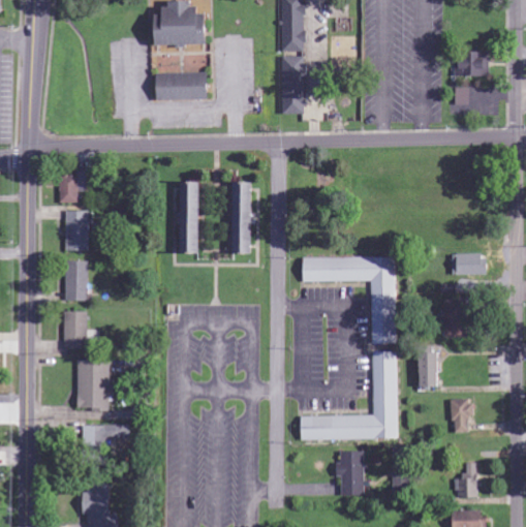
[(283,0),(282,50),(305,51),(305,0),(283,0)]
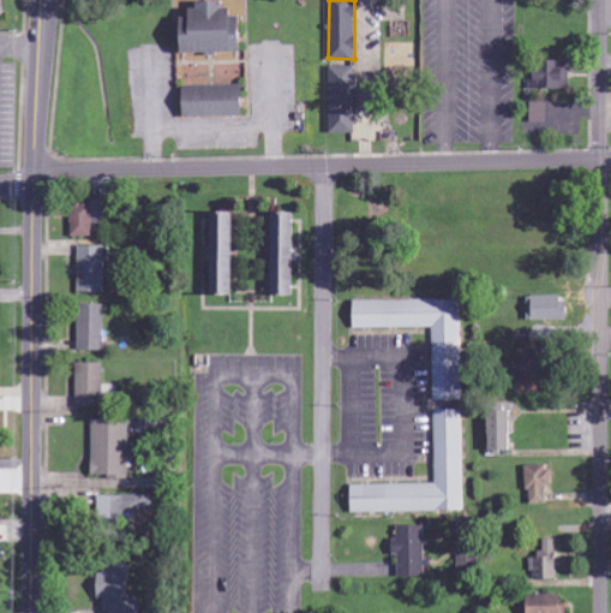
[(244,49),(243,15),(233,16),(233,1),(192,3),(192,15),(184,16),(184,52),(244,49)]
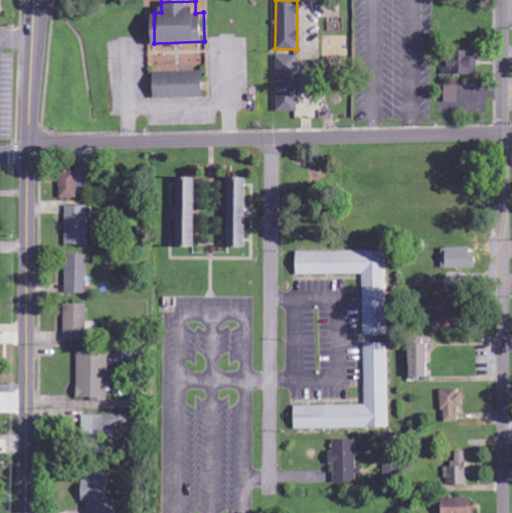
[(477,50),(443,49),(443,73),(476,74),(477,50)]
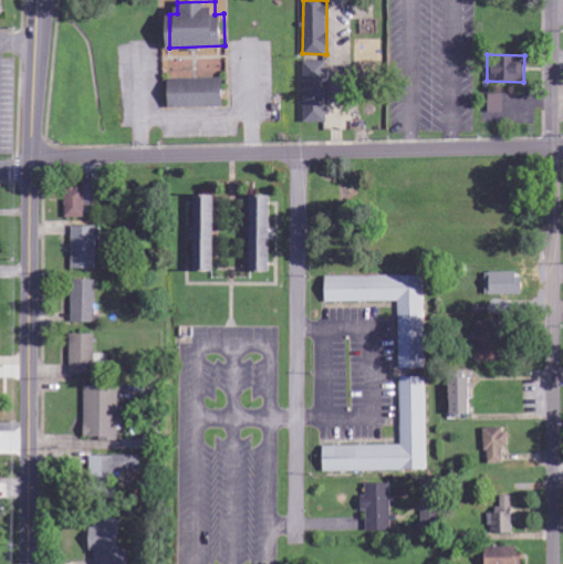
[(302,121),(327,122),(329,60),(303,60),(302,121)]
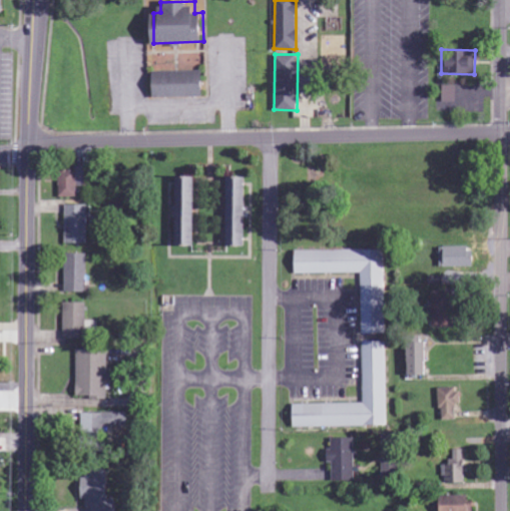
[(152,70),(153,96),(202,95),(202,69),(152,70)]
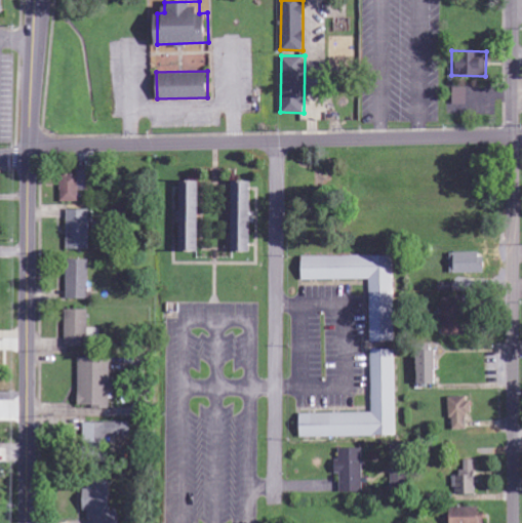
[(199,179),(179,179),(181,250),(200,250),(199,179)]
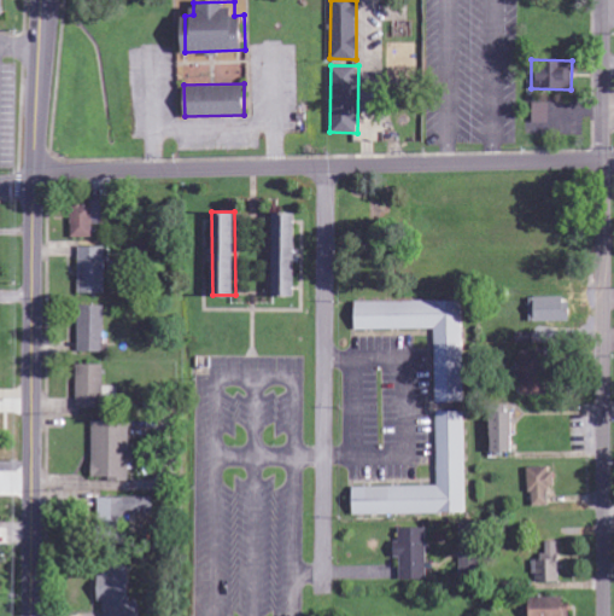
[(273,296),(290,296),(291,225),(296,226),(296,213),(274,211),(273,296)]
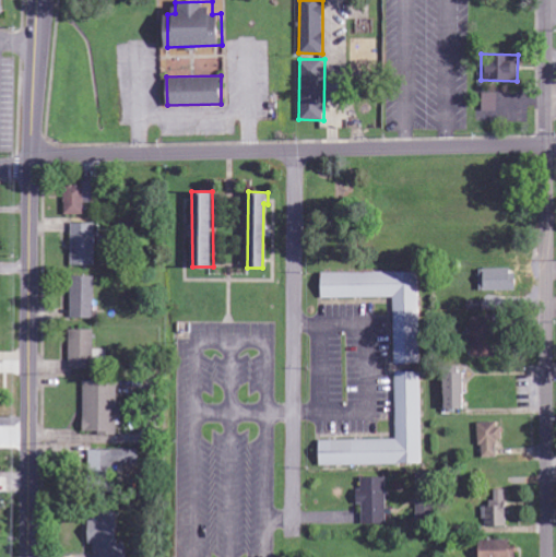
[(93,264),(93,222),(70,222),(69,264),(93,264)]
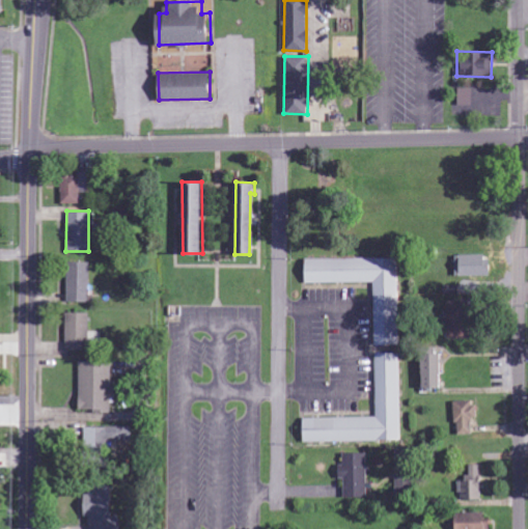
[(453,255),(453,275),(490,274),(489,254),(453,255)]
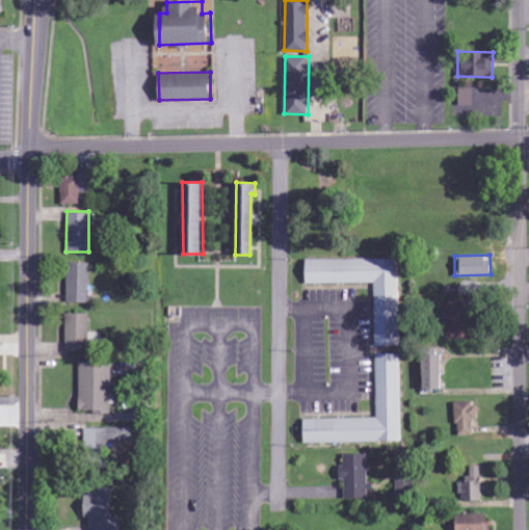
[(397,345),(396,257),(305,258),(305,283),(372,282),(373,346),(397,345)]
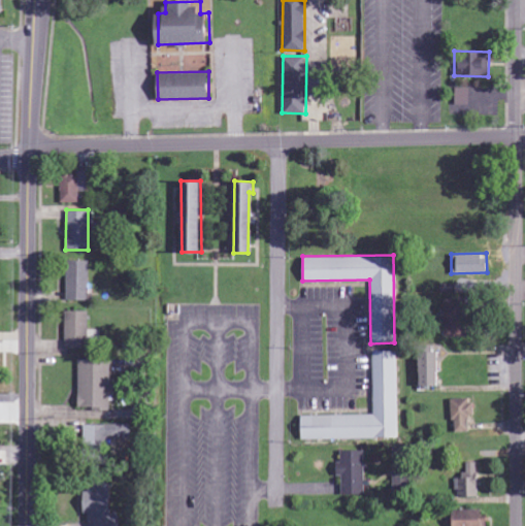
[(87,260),(65,260),(65,299),(87,299),(87,260)]
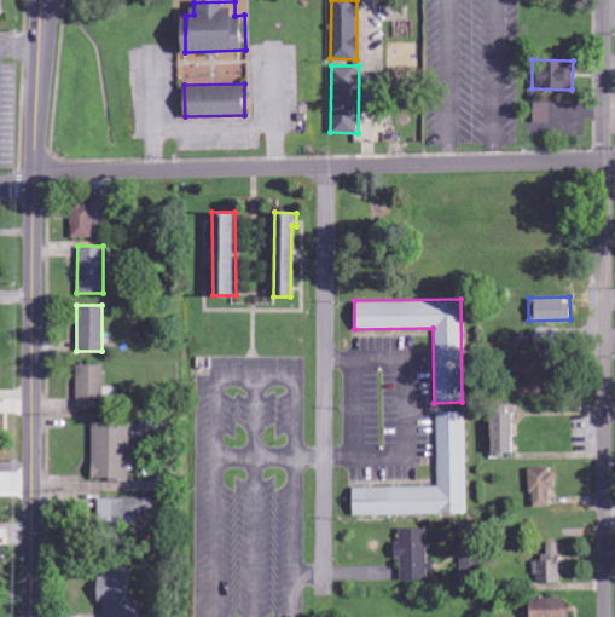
[(520,395),(544,393),(543,349),(518,350),(520,395)]
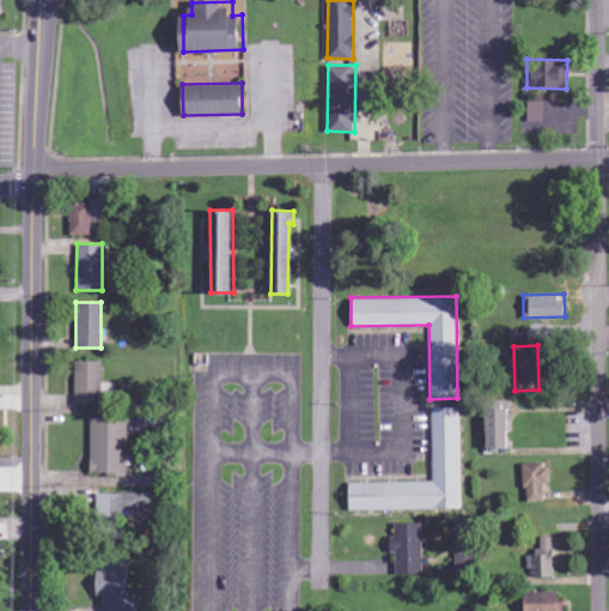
[(73,361),(99,361),(99,404),(73,404),(73,361)]
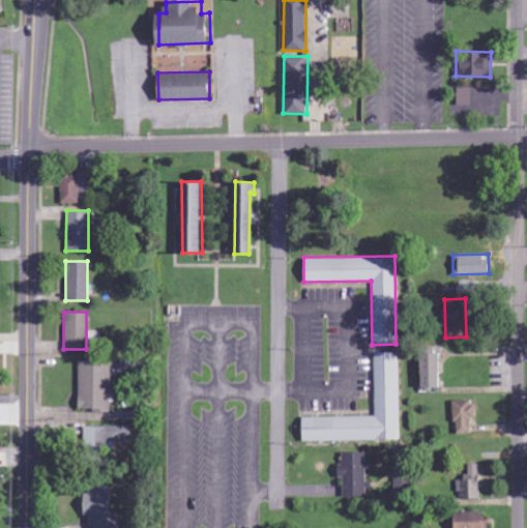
[(301,440),(398,439),(397,352),(373,352),(374,415),(301,416),(301,440)]
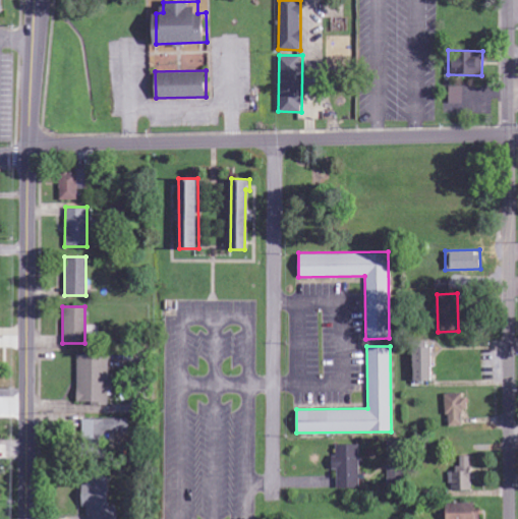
[(412,381),(434,380),(433,347),(411,348),(412,381)]
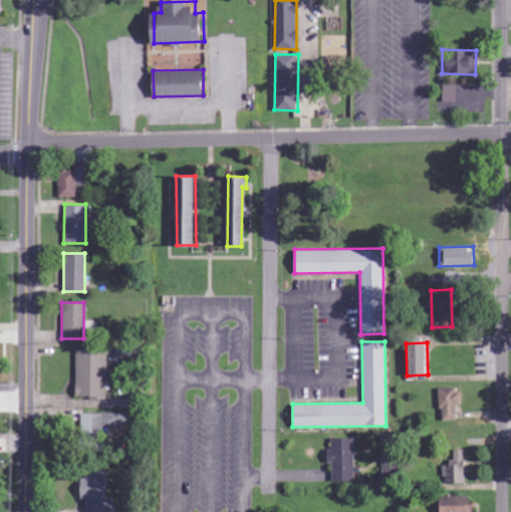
[(75,348),(106,348),(106,400),(89,400),(89,397),(74,397),(74,384),(75,384),(75,348)]
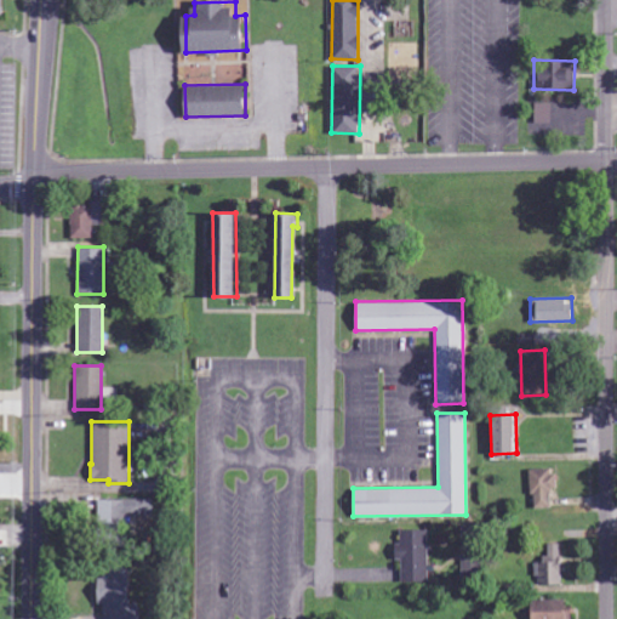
[(553,467),(532,469),(533,506),(549,505),(549,487),(553,487),(553,467)]
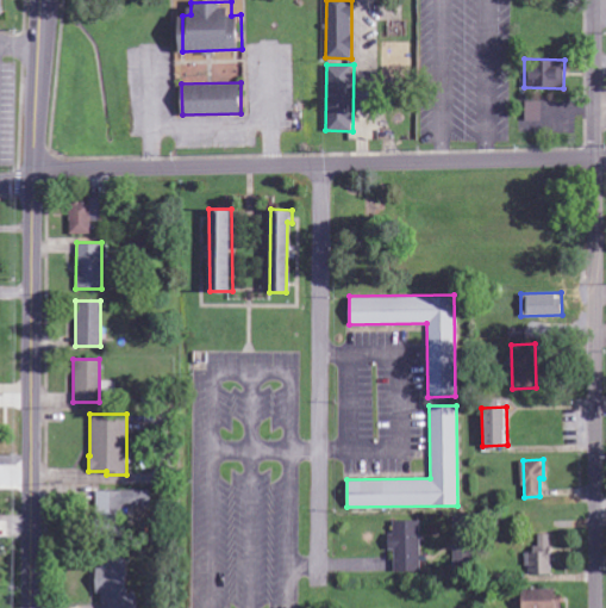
[(149,490),(97,489),(95,513),(149,513),(149,490)]
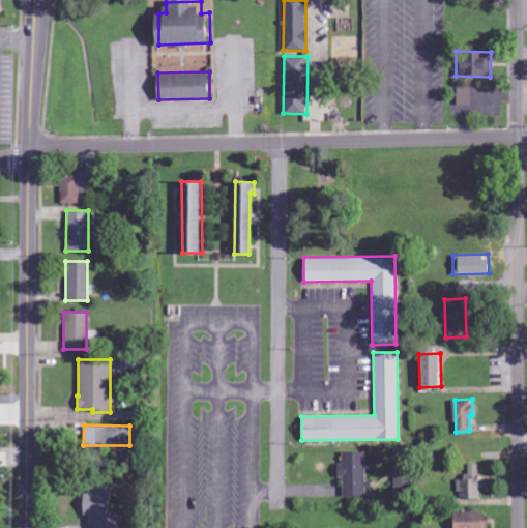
[(342,497),(364,496),(362,451),(341,452),(341,463),(337,463),(337,477),(342,476),(342,497)]
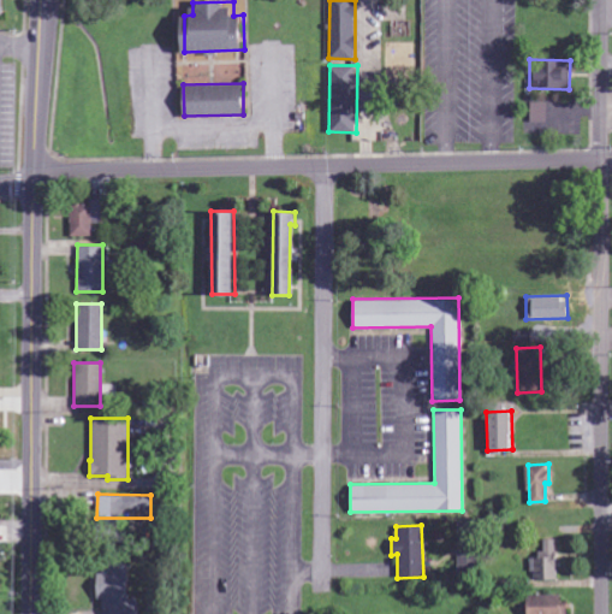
[(532,580),(557,579),(556,538),(539,539),(540,558),(530,558),(532,580)]
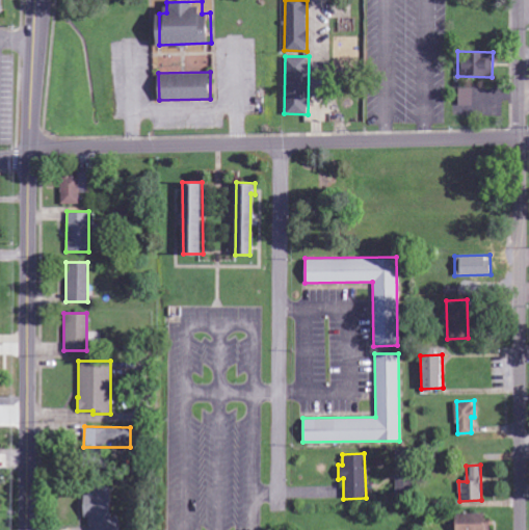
[(413,501),(413,471),(395,471),(395,501),(413,501)]
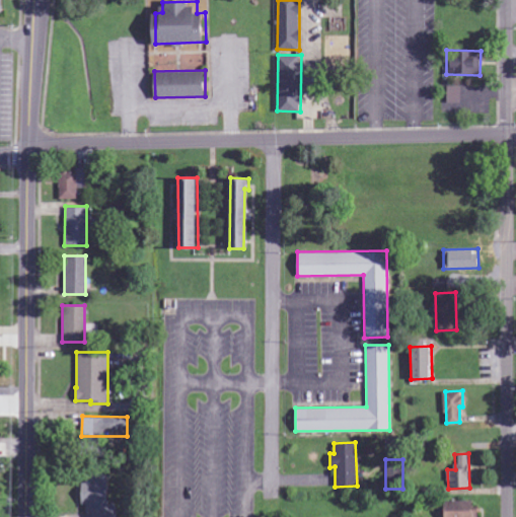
[(82,474),(81,505),(86,505),(85,516),(109,516),(112,475),(82,474)]
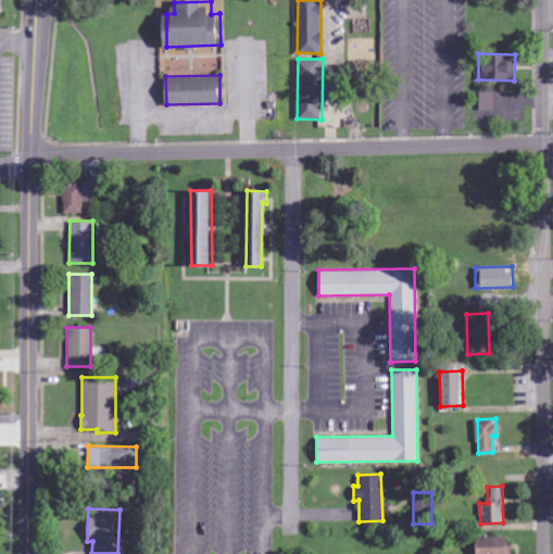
[(478,553),(510,553),(510,537),(478,537),(478,553)]
